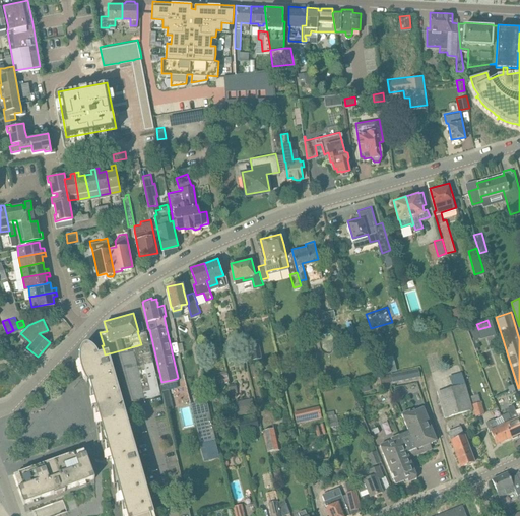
[(124,349),(113,352),(126,401),(134,399),(144,396),(160,392),(152,361),(146,329),(138,331),(137,331),(141,344),(124,349)]
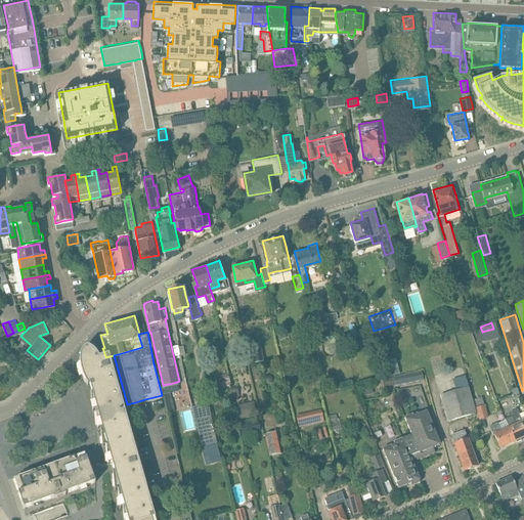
[(264,358),(260,340),(250,342),(254,360),(264,358)]
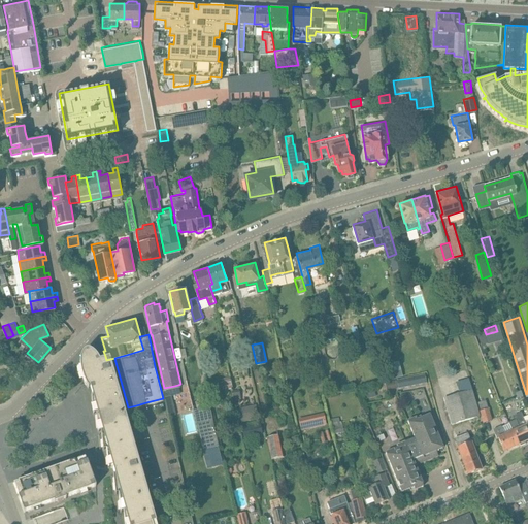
[(23,492),(19,493),(24,510),(30,506),(36,523),(46,523),(68,517),(71,523),(157,523),(113,367),(117,366),(114,358),(106,360),(105,356),(100,357),(99,356),(96,352),(91,348),(88,347),(84,349),(81,353),(80,359),(80,362),(80,367),(81,372),(85,379),(88,385),(91,384),(93,392),(91,392),(93,413),(96,411),(98,430),(101,428),(103,449),(106,446),(106,452),(77,462),(75,458),(19,479),(23,492)]
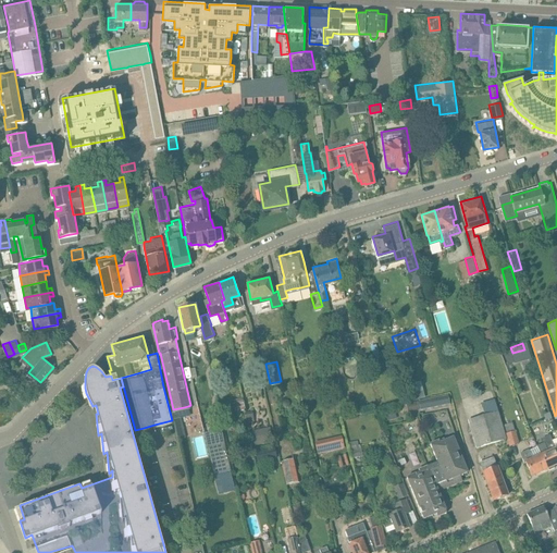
[(421,379),(412,380),(415,396),(423,395),(421,379)]
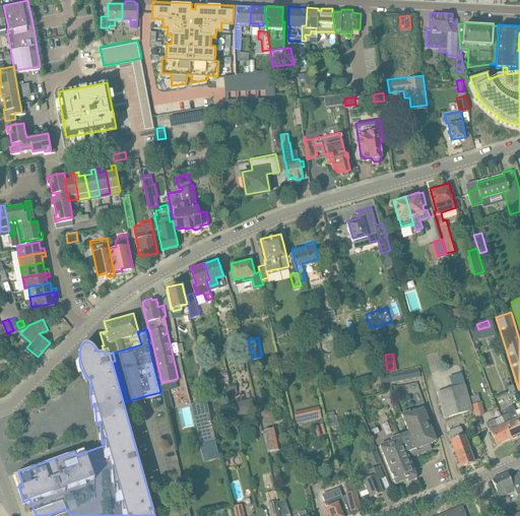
[(420,374),(418,366),(390,372),(392,380),(420,374)]
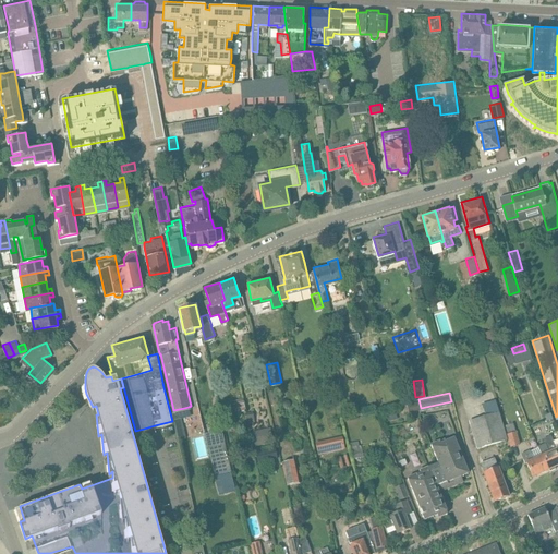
[(478,416),(470,418),(477,445),(507,437),(499,409),(485,413),(478,416)]
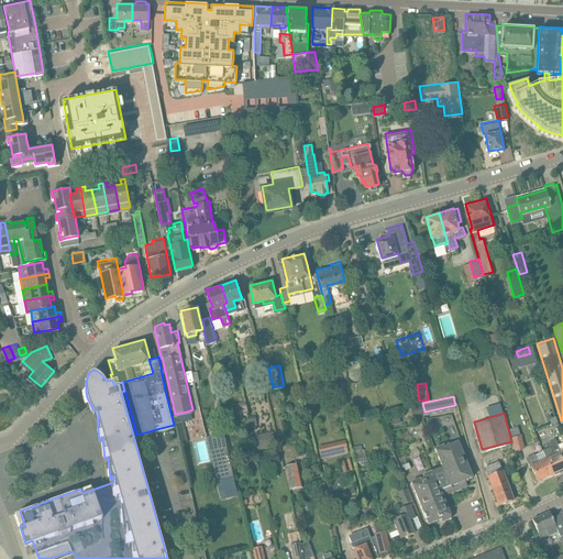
[(223,431),(207,436),(216,477),(229,473),(233,472),(223,431)]
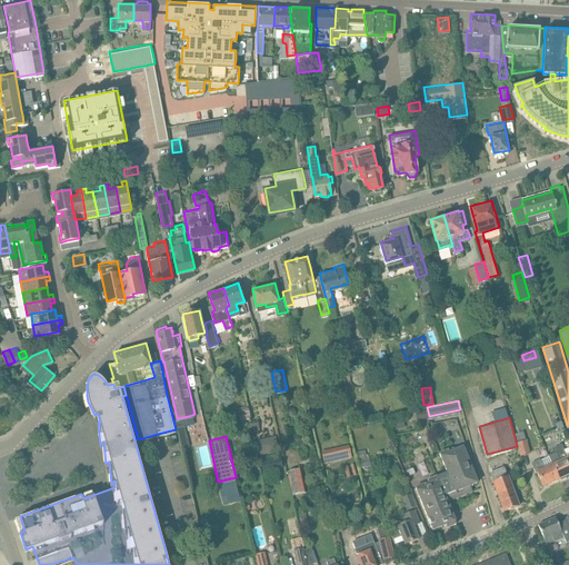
[(517,439),(520,453),(530,450),(526,437),(517,439)]
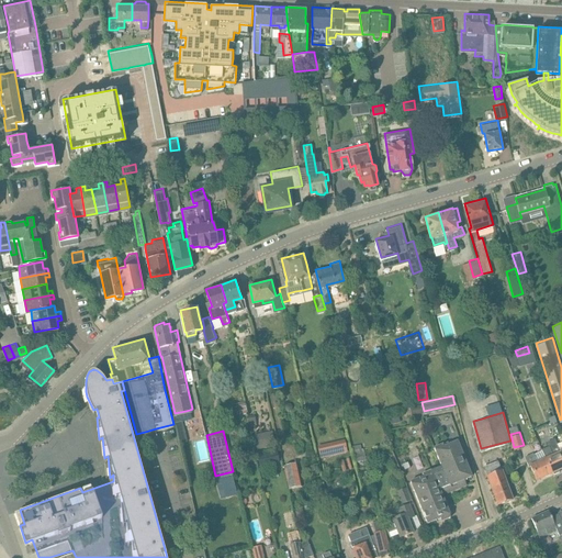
[(561,465),(561,453),(558,444),(554,435),(547,439),(548,443),(541,446),(546,456),(552,470),(561,465)]
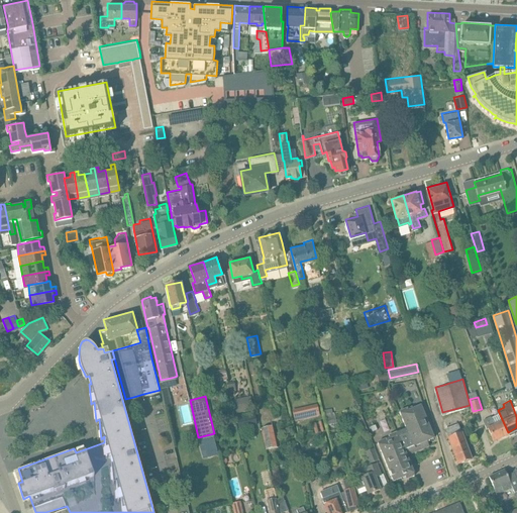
[(292,407),(295,418),(319,413),(316,401),(292,407)]
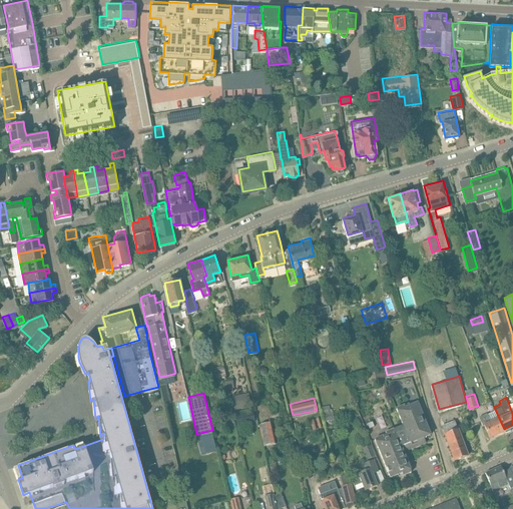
[(430,432),(427,423),(418,400),(406,405),(405,403),(396,406),(403,422),(385,430),(386,432),(375,437),(390,475),(402,470),(403,472),(411,469),(403,447),(407,446),(408,447),(407,445),(412,444),(413,445),(421,442),(420,439),(425,437),(424,435),(430,432)]
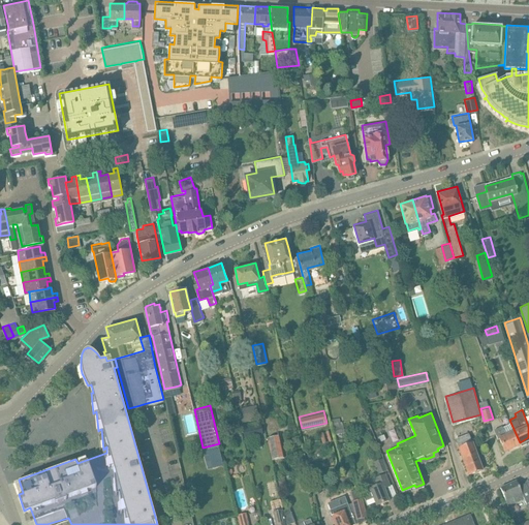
[(333,415),(335,430),(342,429),(340,415),(333,415)]
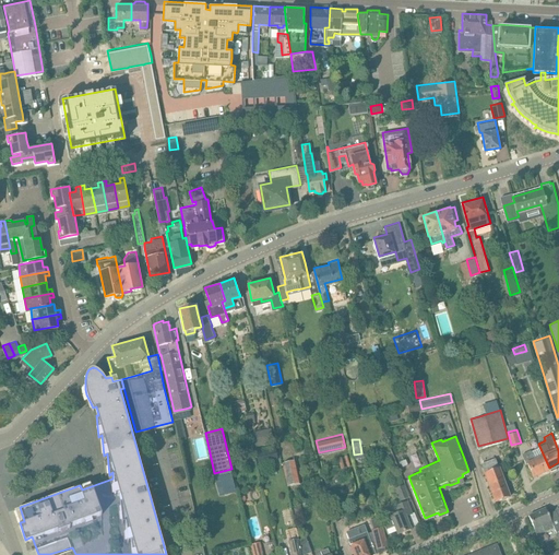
[(276,444),(254,449),(256,457),(278,451),(276,444)]
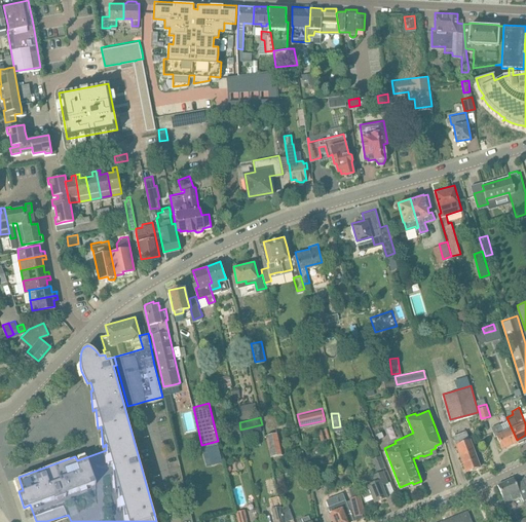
[(511,426),(503,430),(499,421),(491,424),(495,435),(496,434),(502,446),(517,440),(511,426)]
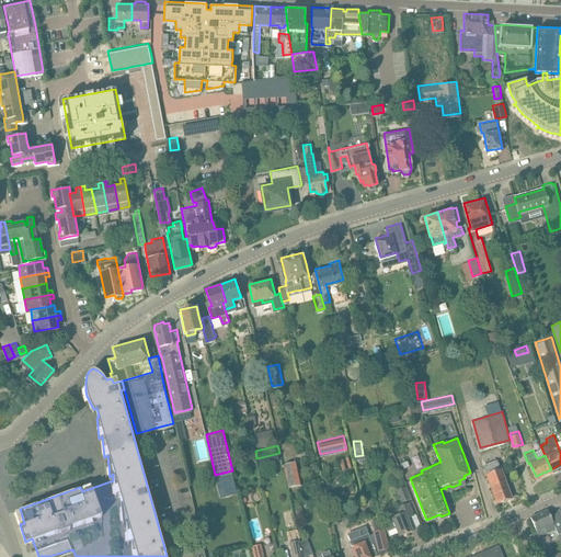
[(340,457),(342,466),(351,464),(348,455),(340,457)]
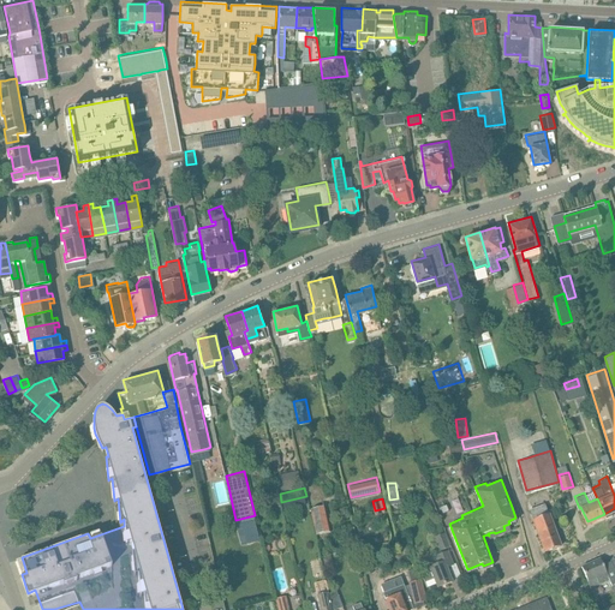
[(561,543),(556,531),(545,501),(530,507),(545,549),(561,543)]
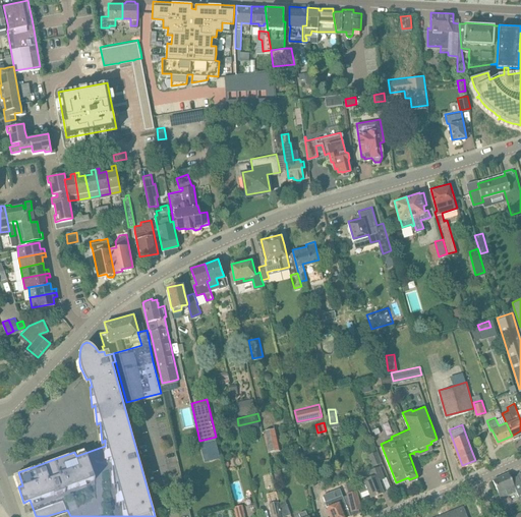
[(276,426),(264,428),(268,450),(280,448),(276,426)]
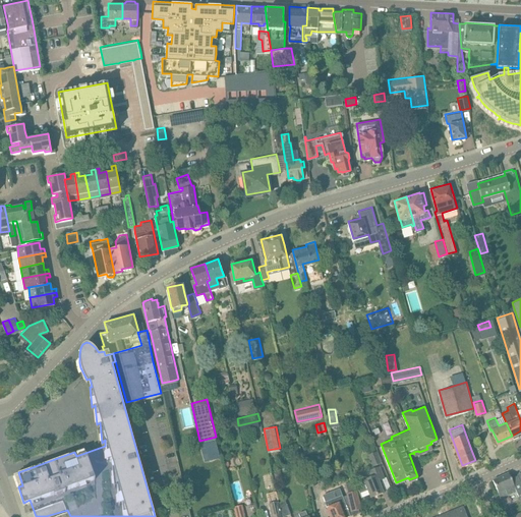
[(367,453),(372,464),(381,461),(375,449),(367,453)]
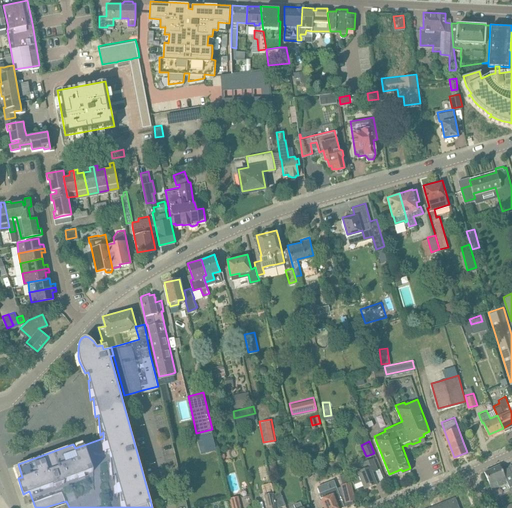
[(377,468),(373,457),(372,456),(362,459),(365,466),(357,469),(359,473),(351,476),(355,485),(362,482),(364,487),(377,482),(372,470),(377,468)]
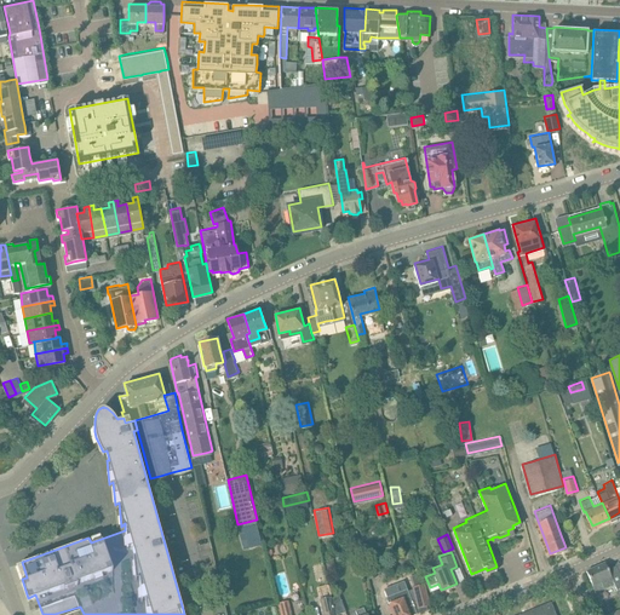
[(619,574),(615,563),(608,567),(606,561),(586,569),(592,584),(601,580),(603,586),(614,581),(618,587),(619,586),(619,588),(619,574)]
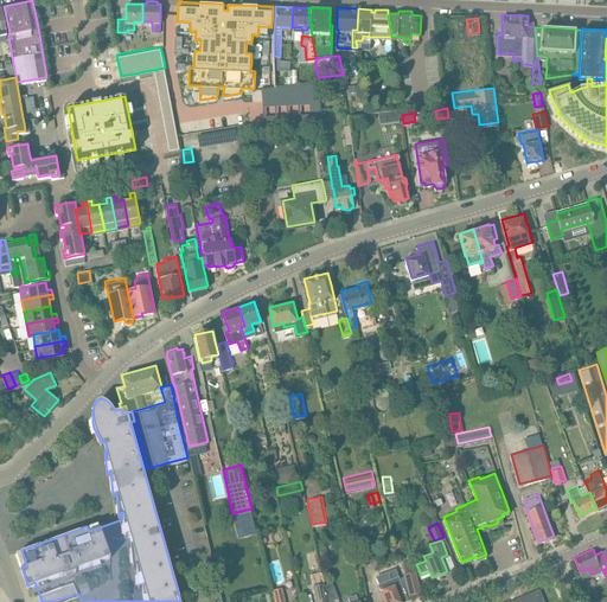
[(358,551),(360,564),(369,562),(365,550),(358,551)]
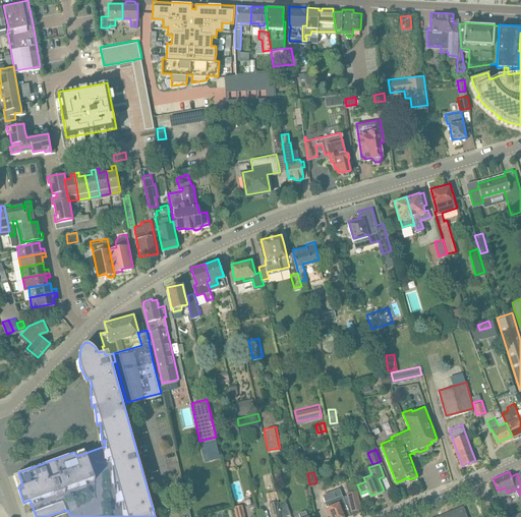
[(358,507),(361,507),(357,489),(347,492),(350,504),(343,506),(346,515),(359,510),(358,507)]
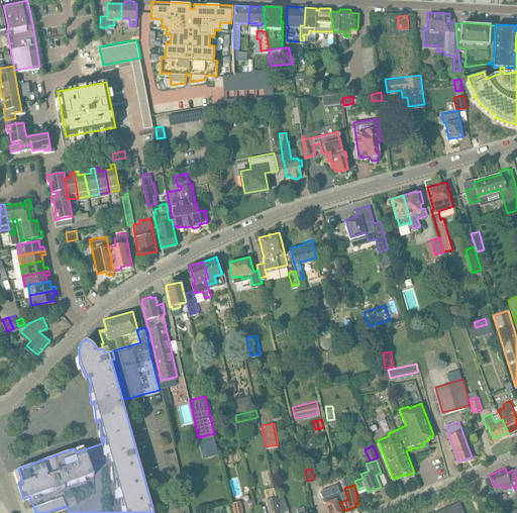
[(335,491),(322,496),(324,502),(328,512),(340,512),(343,512),(343,511),(340,502),(347,500),(344,500),(340,489),(335,491)]
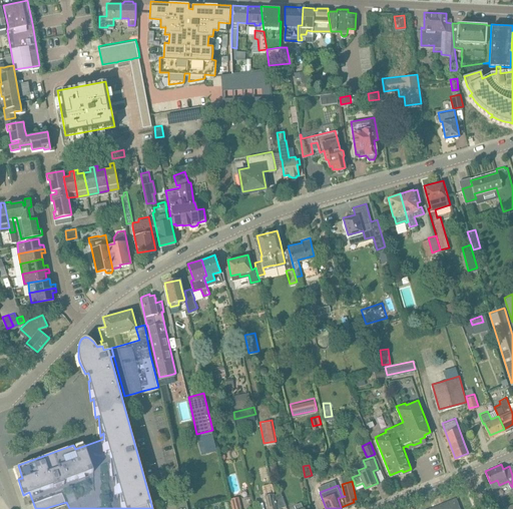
[(275,493),(278,507),(287,503),(281,490),(275,493)]
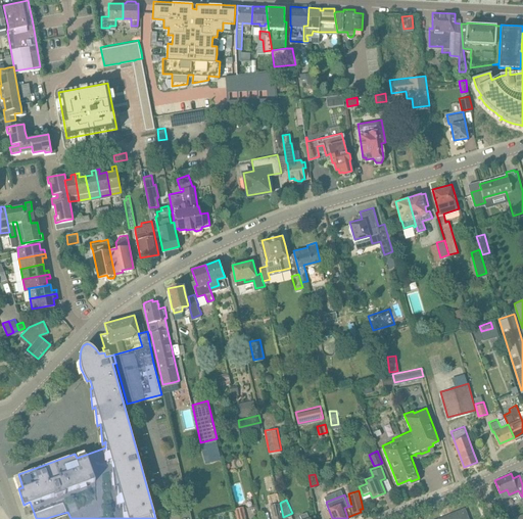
[(283,517),(280,503),(279,503),(279,502),(269,504),(272,518),(283,518),(283,517)]
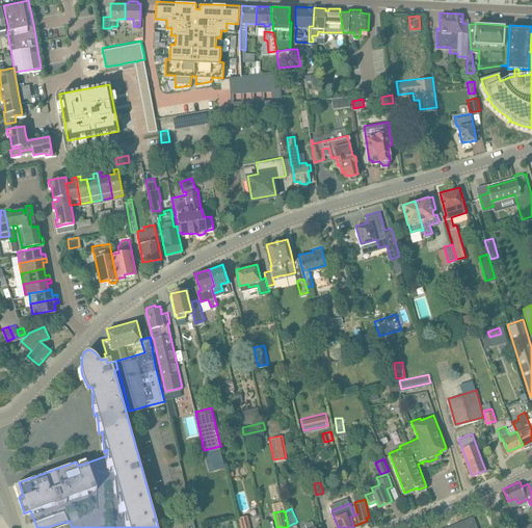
[(476,527),(471,515),(437,527),(476,527)]
